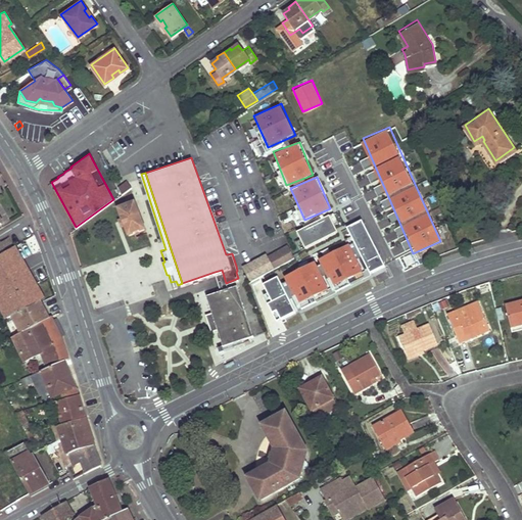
[(132,186),(127,179),(117,185),(123,192),(132,186)]
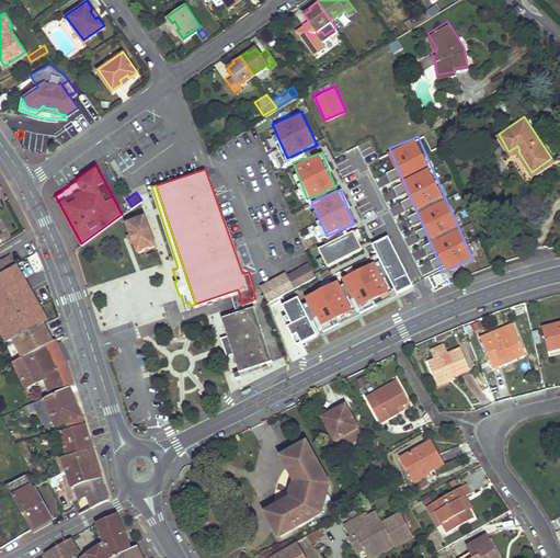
[(156,242),(144,215),(126,221),(138,250),(156,242)]
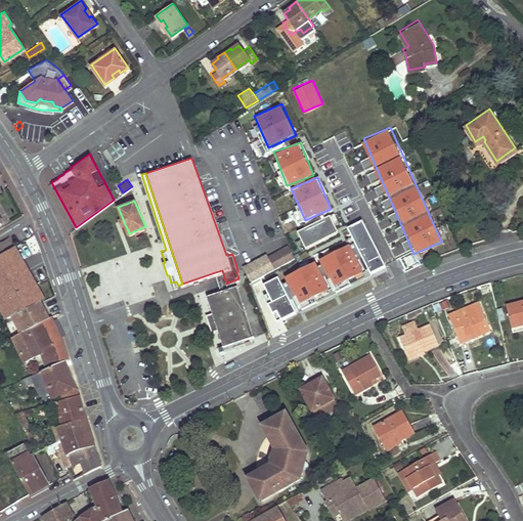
[(297,231),(306,248),(339,231),(331,214),(297,231)]
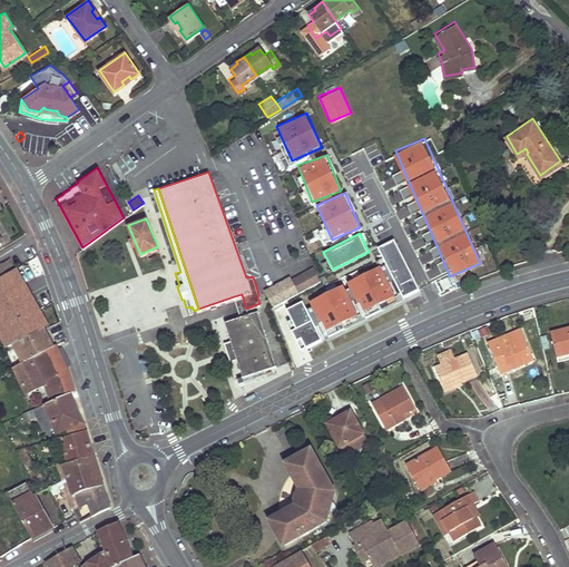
[(378,246),(401,297),(419,290),(395,238),(378,246)]
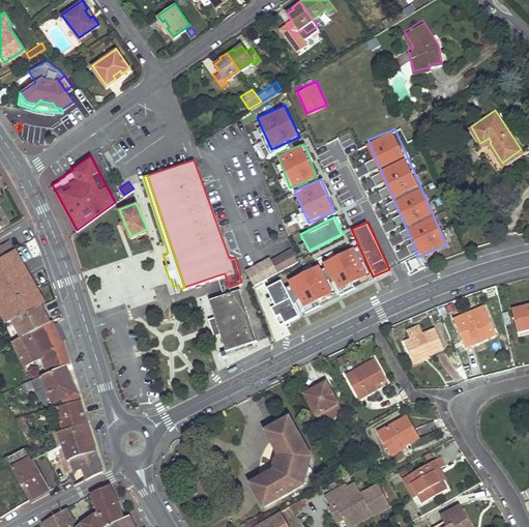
[(0,256),(15,249),(9,238),(1,243),(0,242),(0,256)]
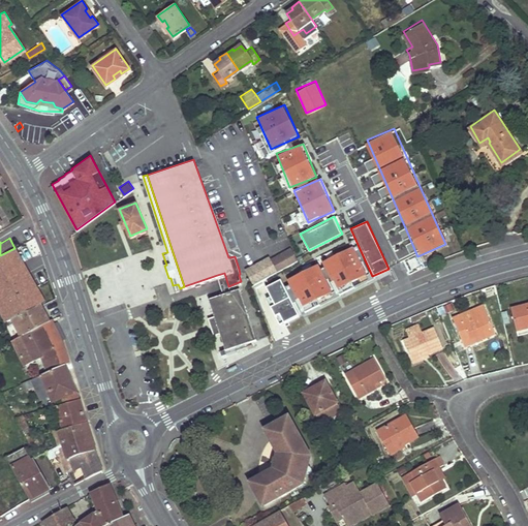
[(354,246),(322,260),(337,294),(354,285),(353,281),(368,275),(354,246)]
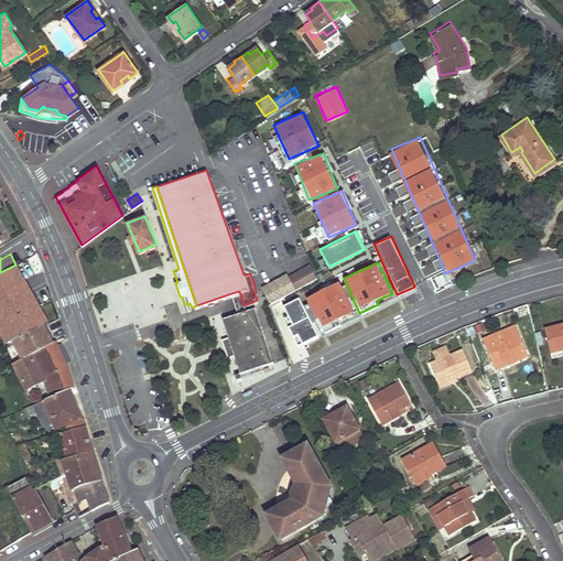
[(311,263),(288,276),(295,289),(317,277),(311,263)]
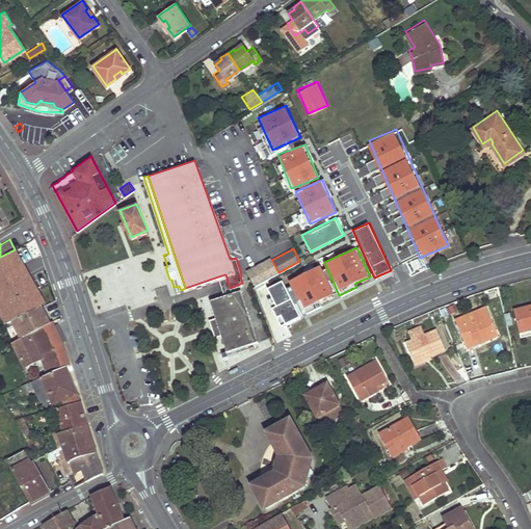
[(0,293),(29,279),(19,260),(0,270),(0,293)]
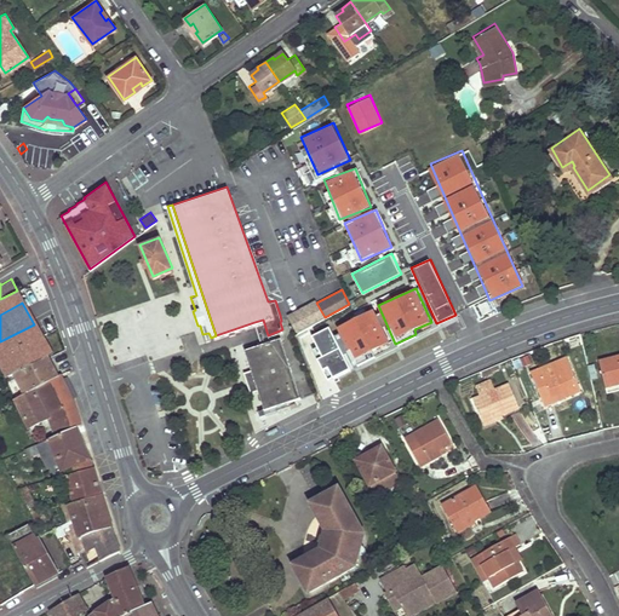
[(388,330),(379,315),(344,334),(347,340),(351,349),(388,330)]
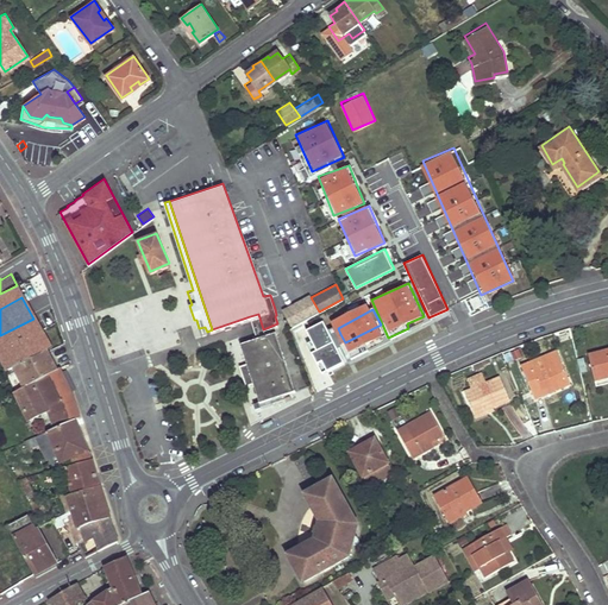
[(263,329),(258,314),(250,316),(257,336),(265,334),(263,329)]
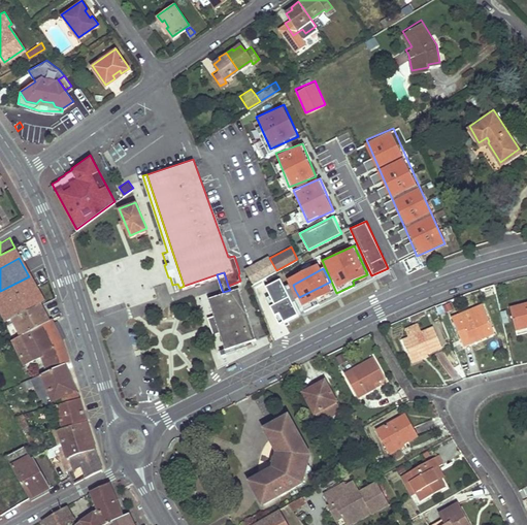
[(42,302),(29,276),(0,291),(0,299),(6,309),(22,301),(24,306),(22,307),(24,312),(42,302)]
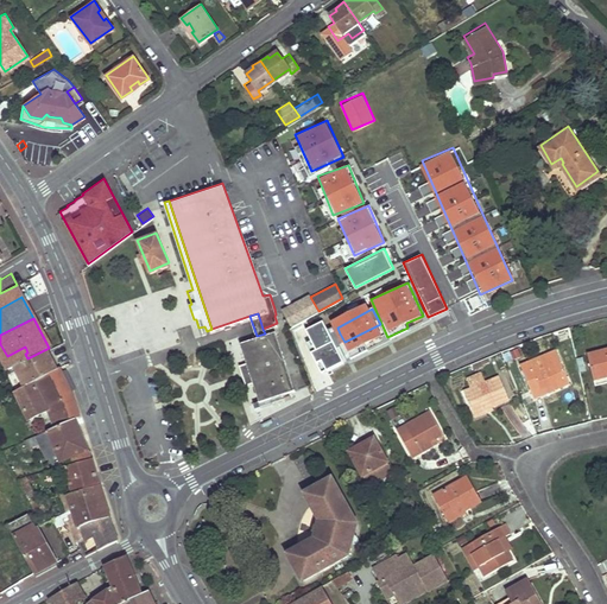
[(258,379),(264,399),(293,388),(286,368),(285,362),(274,330),(265,334),(257,336),(245,339),(251,360),(246,361),(245,362),(247,372),(250,370),(252,381),(258,379)]
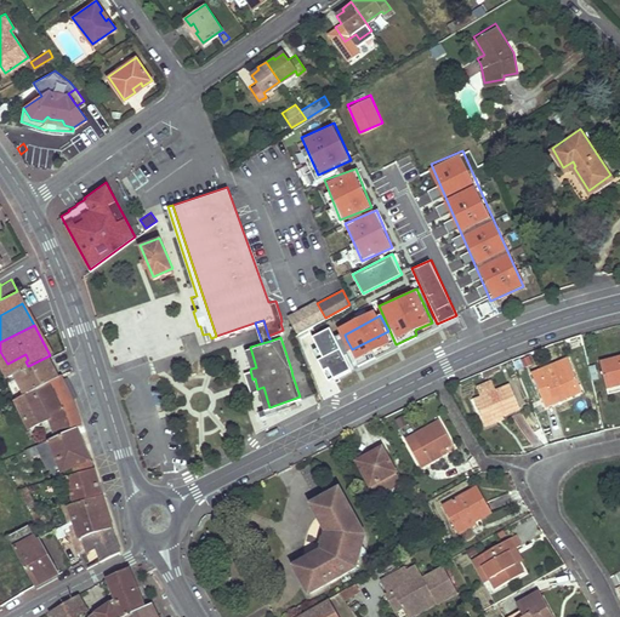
[(352,349),(347,341),(316,356),(330,384),(341,380),(342,382),(353,377),(359,389),(369,384),(352,349)]
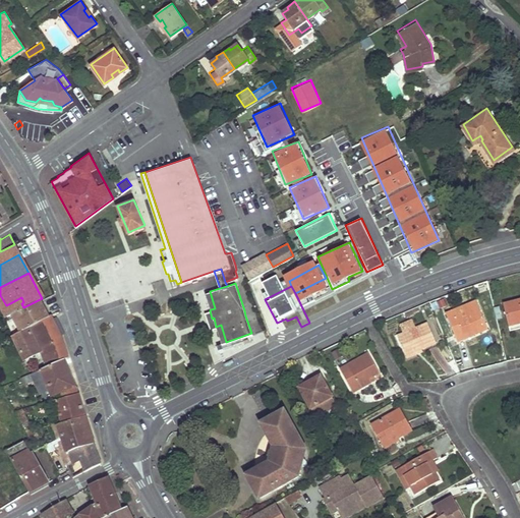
[(210,291),(206,293),(211,309),(215,308),(210,291)]
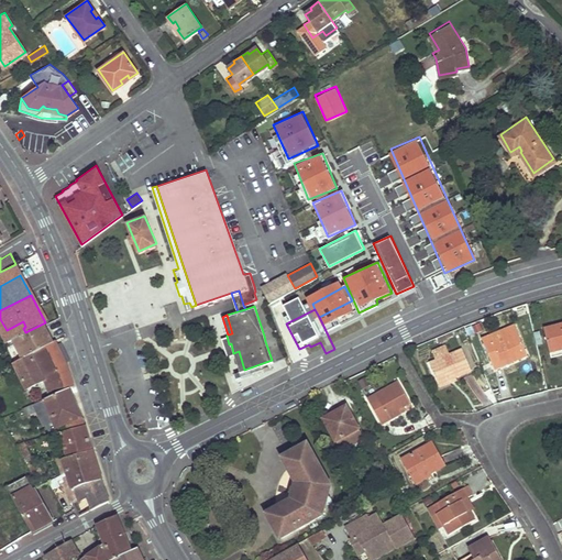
[(558,347),(561,346),(561,321),(544,327),(550,351),(559,350),(558,347)]
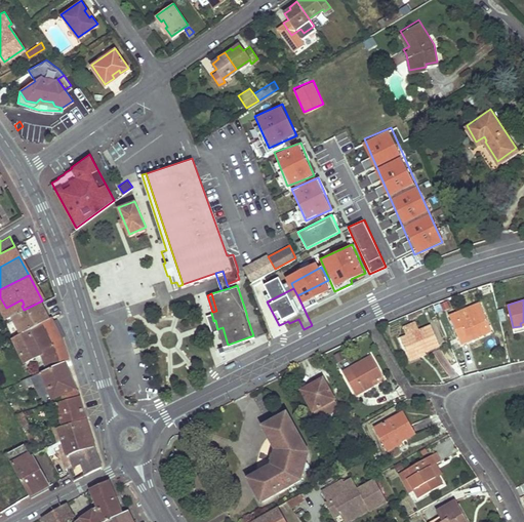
[(50,317),(42,300),(24,310),(12,315),(21,331),(50,317)]
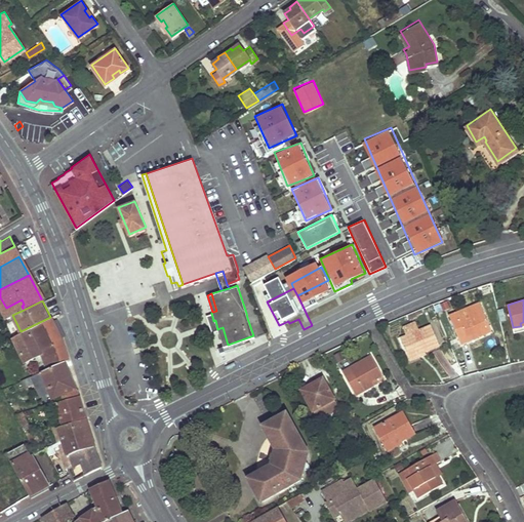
[(480,302),(456,312),(458,317),(451,320),(458,337),(477,330),(479,334),(491,329),(480,302)]
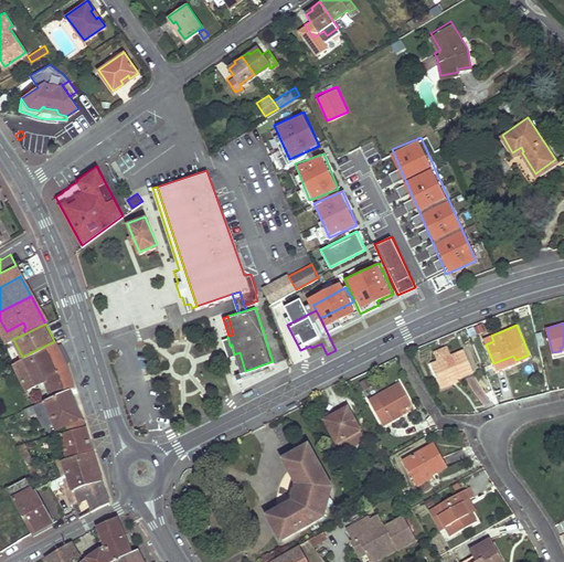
[(227,337),(223,338),(229,356),(234,354),(232,345),(230,346),(227,337)]
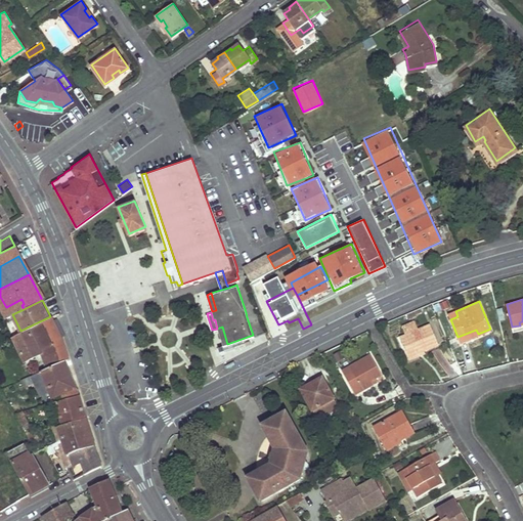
[(63,359),(68,357),(61,337),(51,315),(50,316),(20,331),(12,336),(25,359),(41,351),(47,366),(63,359)]
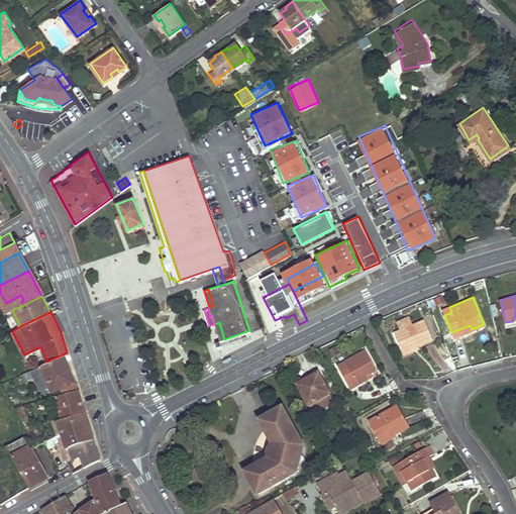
[(423,319),(394,331),(403,352),(419,346),(418,343),(432,337),(423,319)]
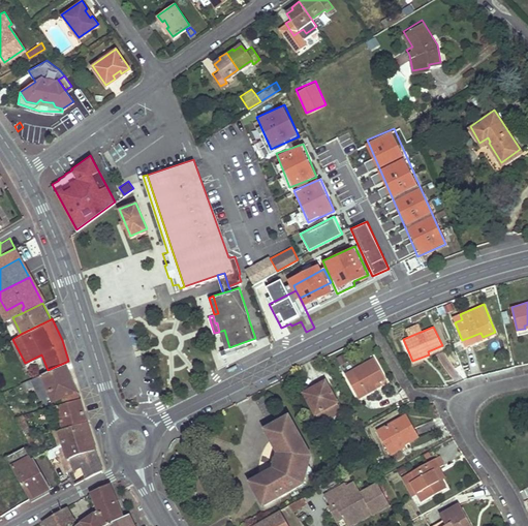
[(219,332),(225,348),(229,347),(224,330),(219,332)]
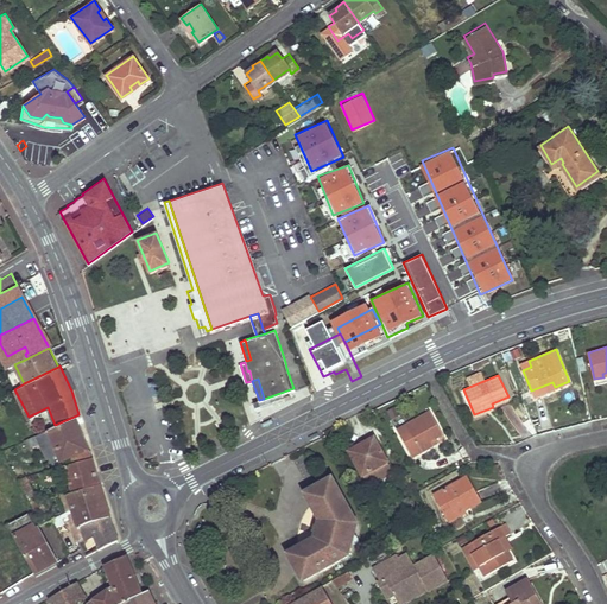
[(552,382),(531,390),(533,396),(555,387),(552,382)]
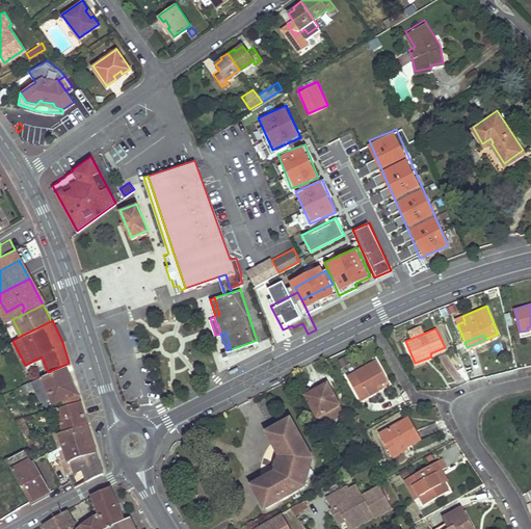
[(376,359),(347,374),(360,398),(367,394),(367,395),(379,389),(377,384),(380,381),(387,378),(376,359)]
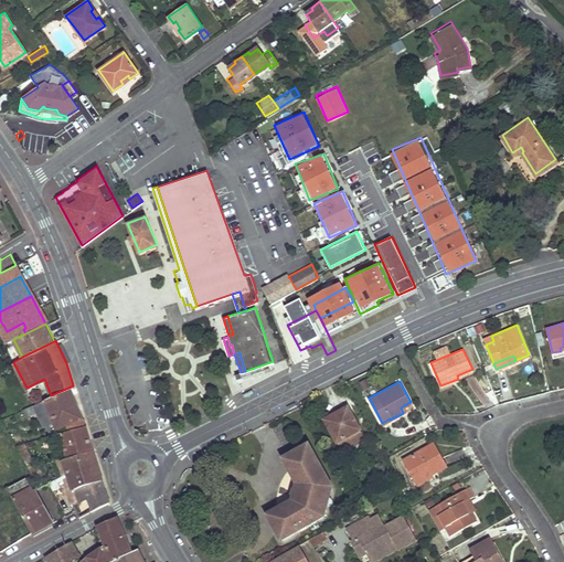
[(85,425),(68,388),(51,395),(45,398),(60,432),(85,425)]
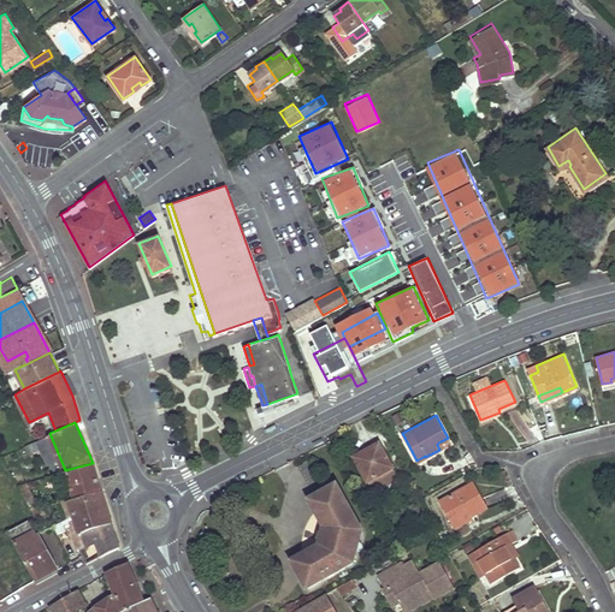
[(39,446),(35,439),(28,443),(30,450),(39,446)]
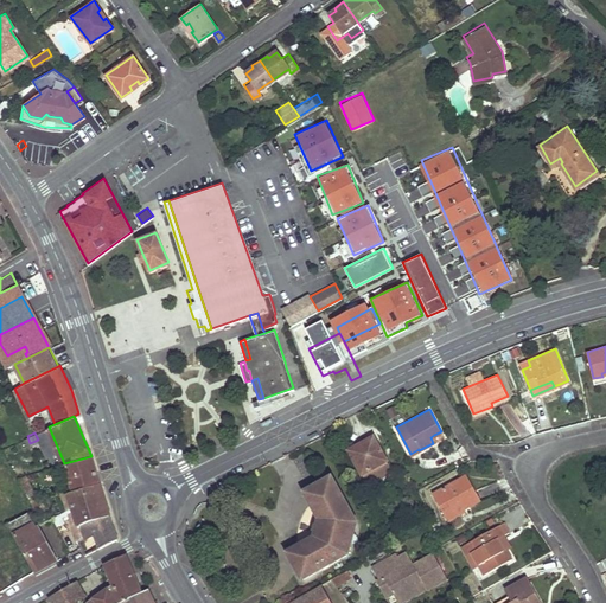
[(364,480),(389,467),(371,435),(362,440),(364,443),(349,451),(364,480)]
